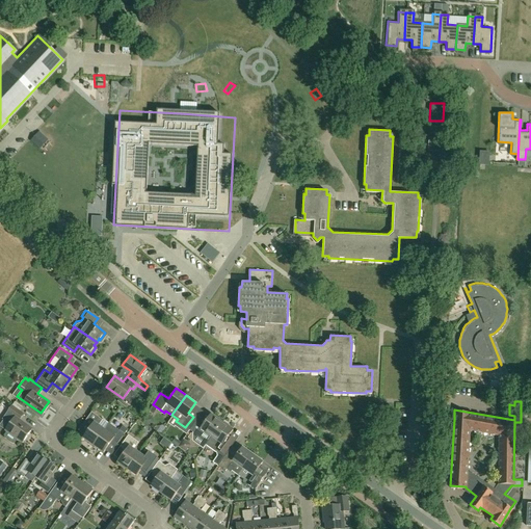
[(4,428),(6,429),(3,434),(14,442),(17,437),(22,441),(31,426),(19,418),(23,412),(10,403),(6,410),(14,415),(4,428)]
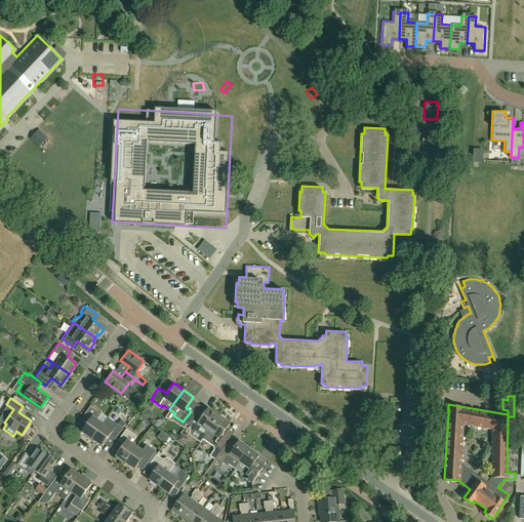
[(92,437),(108,415),(107,415),(104,420),(98,416),(101,412),(90,404),(83,414),(89,419),(82,430),(92,437)]
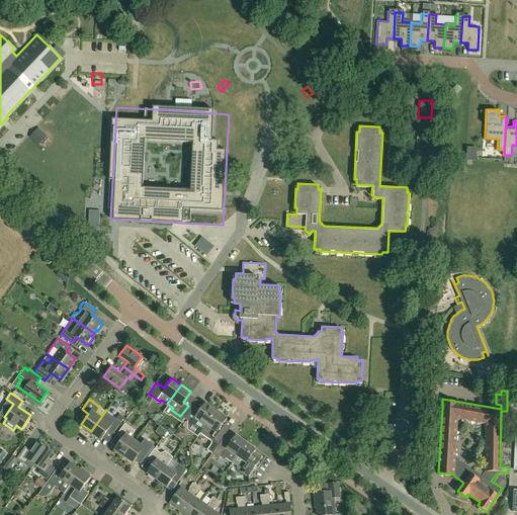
[(200,431),(216,409),(204,402),(197,412),(191,407),(184,416),(196,425),(196,429),(200,431)]
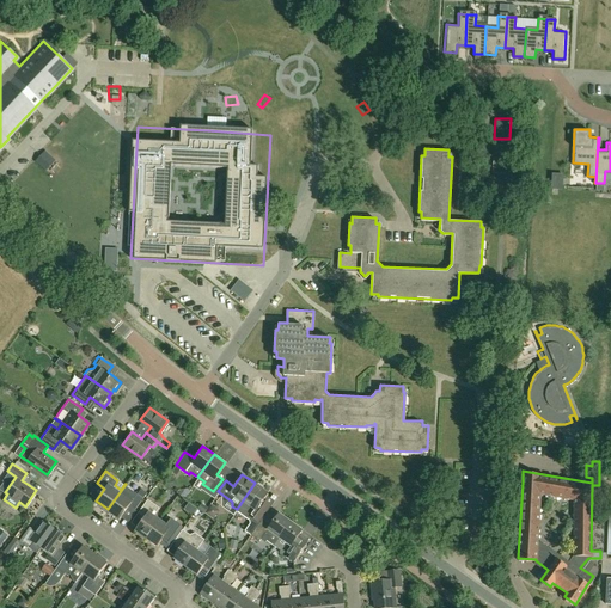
[(272,503),(263,497),(268,492),(262,489),(263,486),(257,481),(255,484),(255,483),(237,509),(246,516),(250,515),(258,521),(261,517),(272,503)]
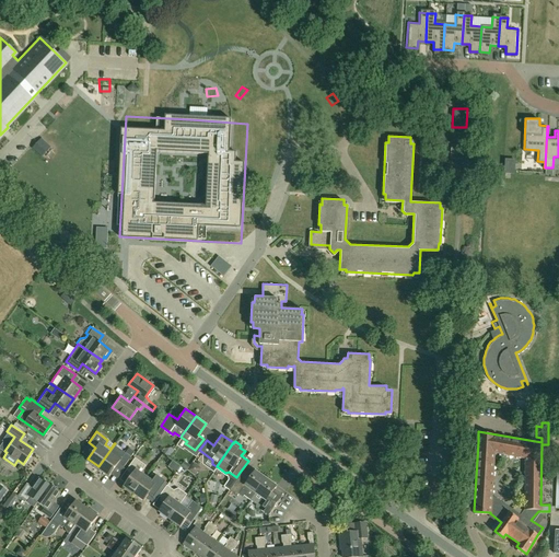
[(130,455),(125,451),(115,443),(99,466),(108,474),(117,462),(123,465),(130,455)]
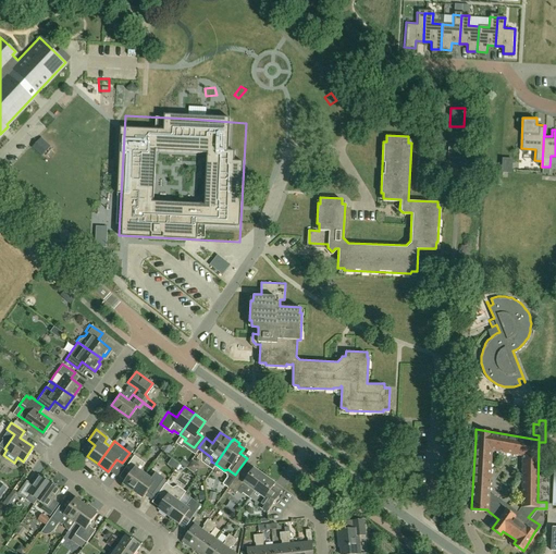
[(123,481),(133,489),(145,472),(139,468),(145,462),(134,453),(125,466),(131,470),(123,481)]
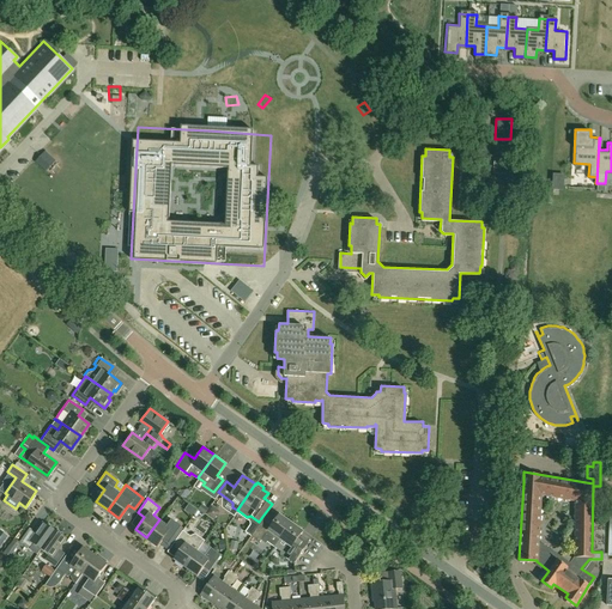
[(273,544),(290,521),(279,512),(270,525),(261,518),(259,522),(249,534),(259,540),(260,537),(265,541),(266,540),(273,544)]
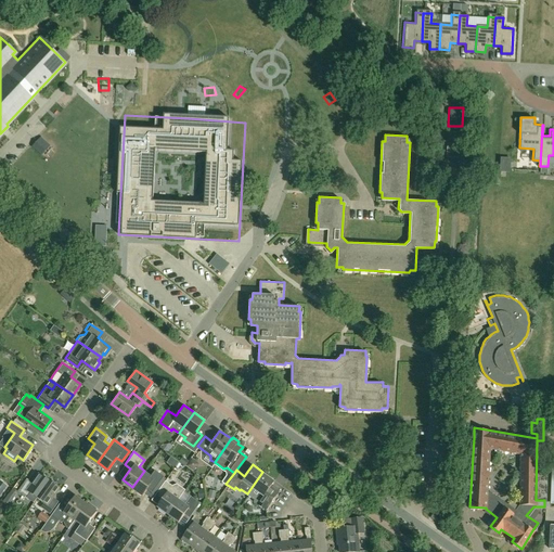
[(164,476),(158,472),(154,469),(152,472),(146,473),(144,471),(132,487),(142,495),(151,483),(156,487),(164,476)]
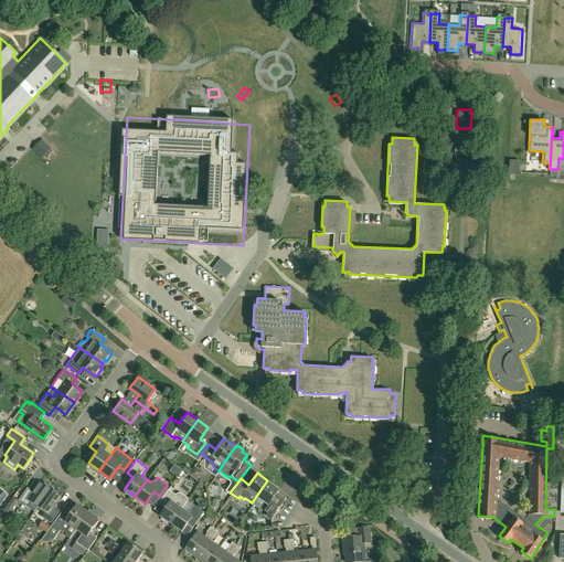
[(38,505),(50,487),(39,480),(33,489),(27,485),(18,498),(27,505),(30,500),(38,505)]
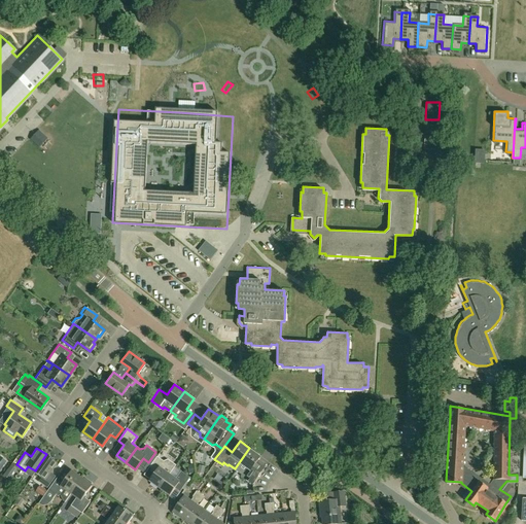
[(264,465),(256,460),(259,455),(249,448),(235,468),(241,473),(240,475),(251,482),(264,465)]
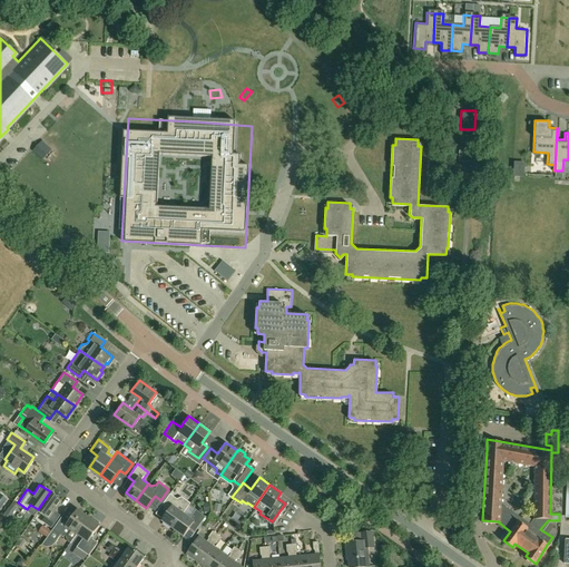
[(61,499),(50,491),(38,509),(43,514),(40,518),(50,525),(59,512),(55,509),(61,499)]
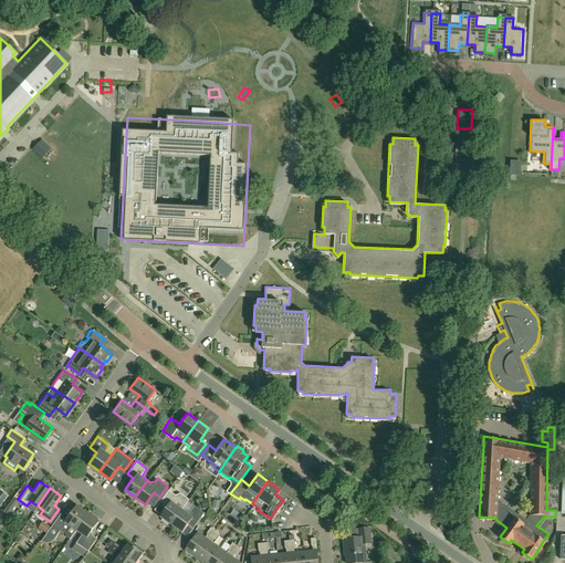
[(160,515),(170,523),(188,499),(187,499),(181,508),(175,503),(180,497),(168,488),(163,496),(170,501),(160,515)]
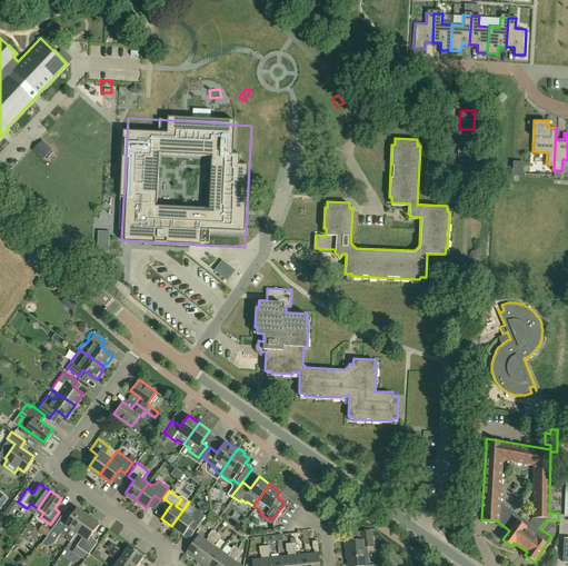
[(205,514),(195,507),(189,502),(171,526),(182,534),(191,522),(196,525),(205,514)]
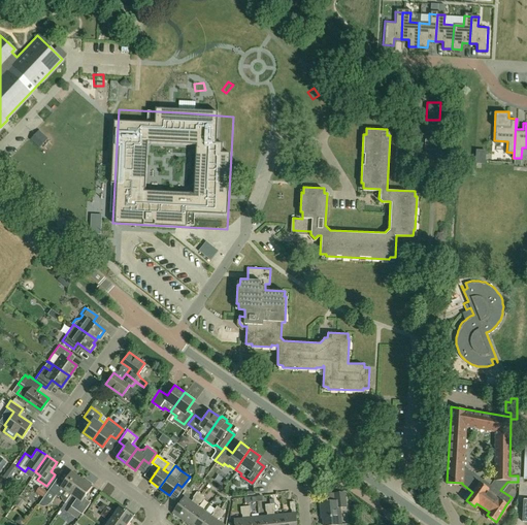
[(70,493),(80,478),(71,470),(63,482),(57,477),(46,490),(43,495),(37,502),(42,504),(47,503),(48,501),(55,493),(58,495),(59,493),(61,494),(61,495),(61,496),(62,499),(63,500),(64,501),(70,493)]
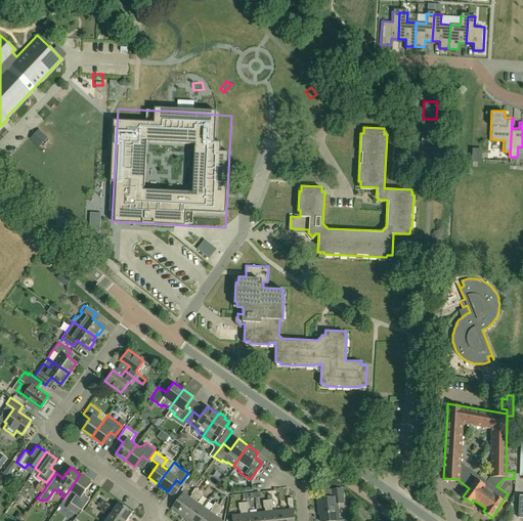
[(90,481),(89,480),(89,479),(89,478),(84,474),(83,474),(82,475),(80,474),(70,489),(75,493),(67,506),(77,513),(80,508),(81,509),(89,496),(83,492),(90,481)]
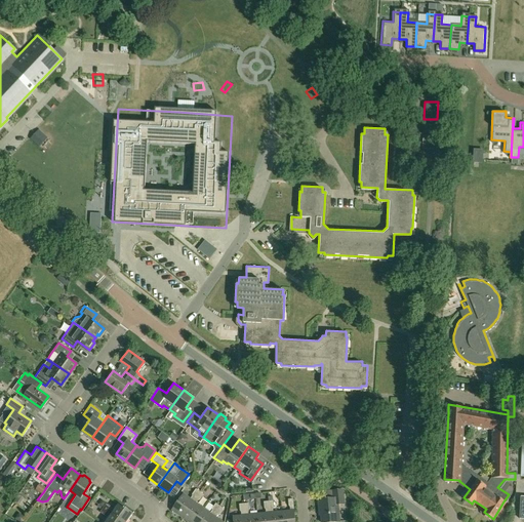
[(35,487),(43,492),(46,487),(38,481),(35,487)]
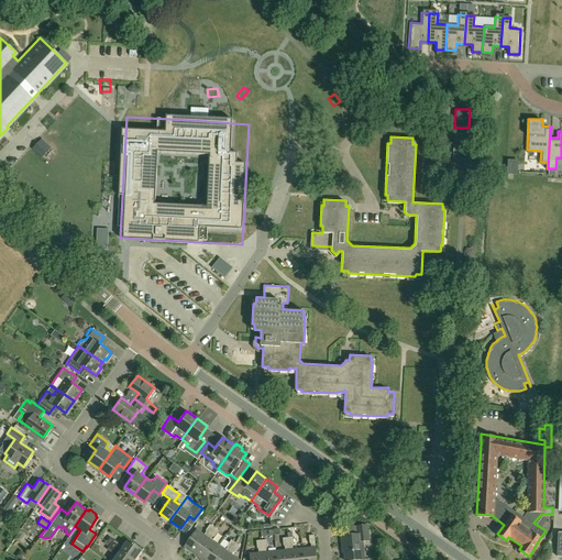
[(194,552),(213,525),(209,522),(205,528),(205,530),(204,533),(196,527),(183,545),(194,552)]
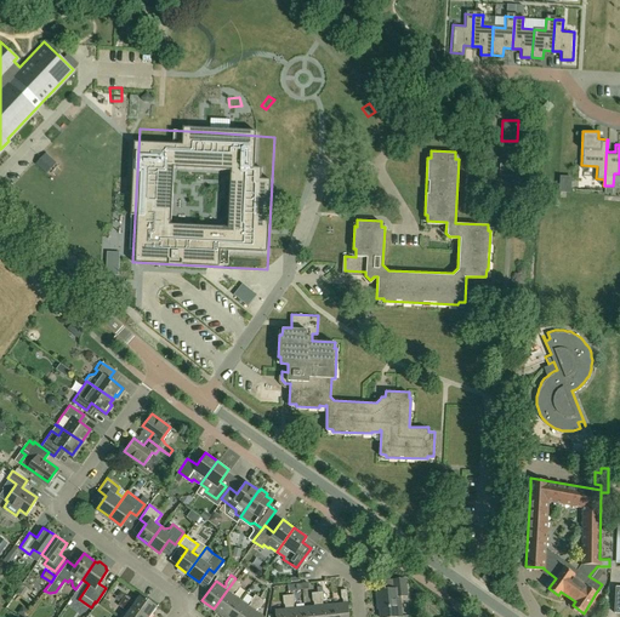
[(398,593),(407,593),(405,577),(388,578),(388,587),(375,588),(376,600),(379,600),(380,616),(400,613),(398,593)]
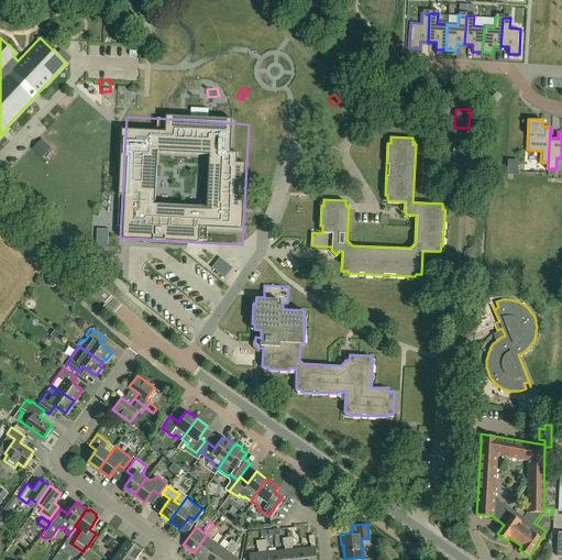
[(205,559),(218,542),(210,536),(211,535),(213,534),(218,528),(213,525),(194,552),(205,559)]
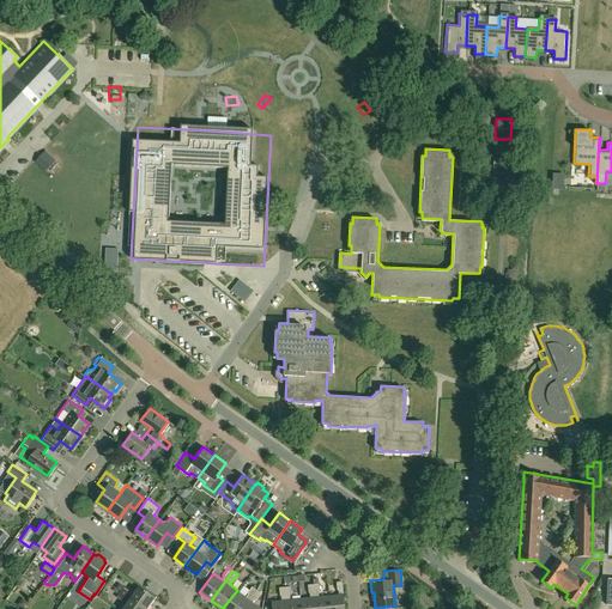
[(335,580),(335,588),(338,590),(338,592),(328,594),(328,608),(344,608),(341,579),(335,580)]
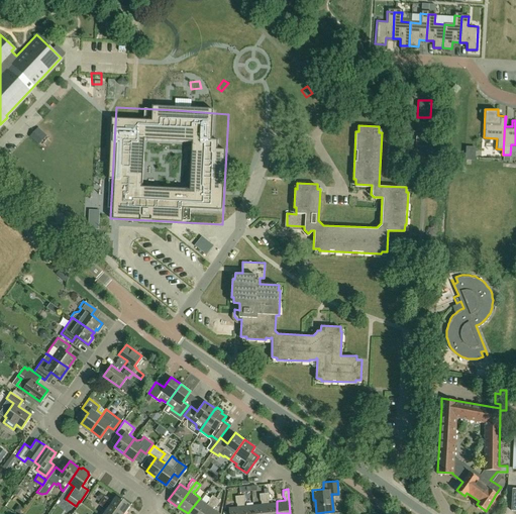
[(277,513),(277,501),(268,502),(268,499),(269,498),(268,491),(264,492),(265,513),(277,513)]
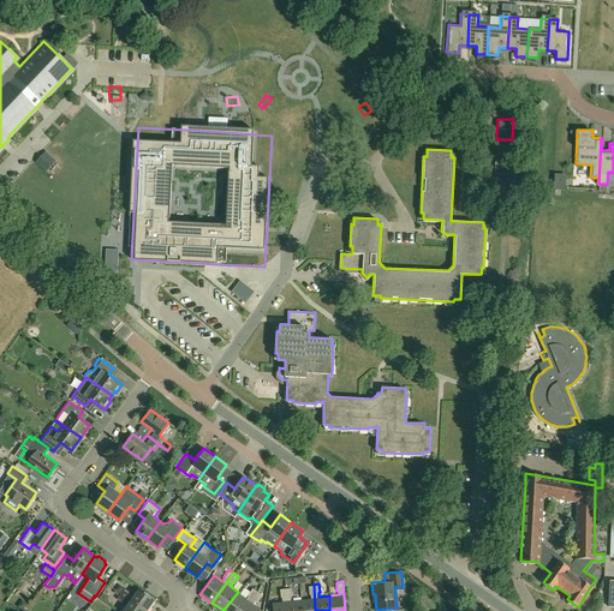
[(315,610),(314,585),(308,585),(309,592),(310,594),(311,598),(300,599),(302,610),(315,610)]
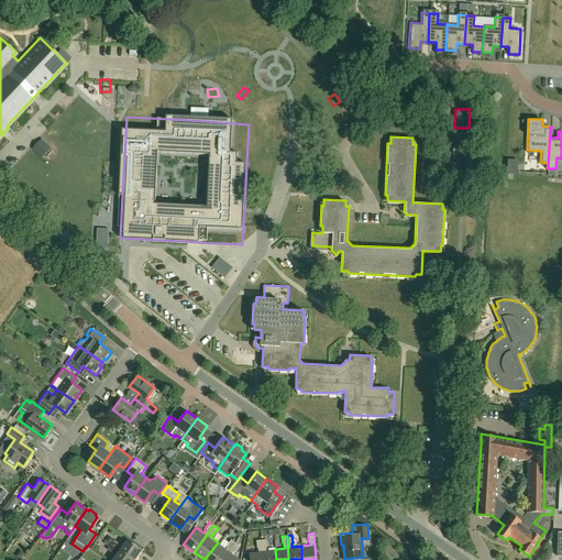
[(276,559),(275,549),(266,549),(265,547),(266,545),(266,537),(261,538),(262,559),(276,559)]
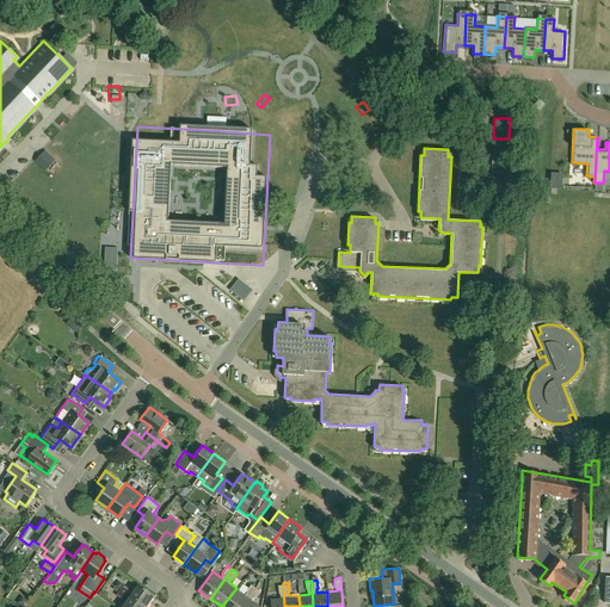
[(122,583),(118,588),(145,606),(154,595),(137,583),(133,590),(122,583)]
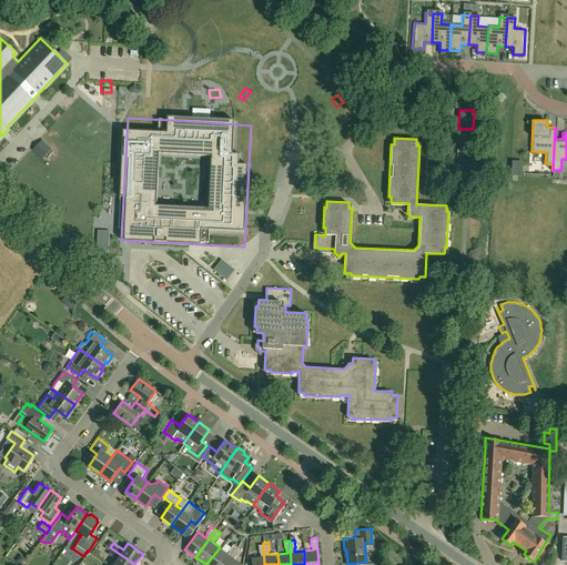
[(205,564),(221,564),(236,545),(233,543),(229,548),(229,551),(226,553),(220,547),(206,564),(205,564)]
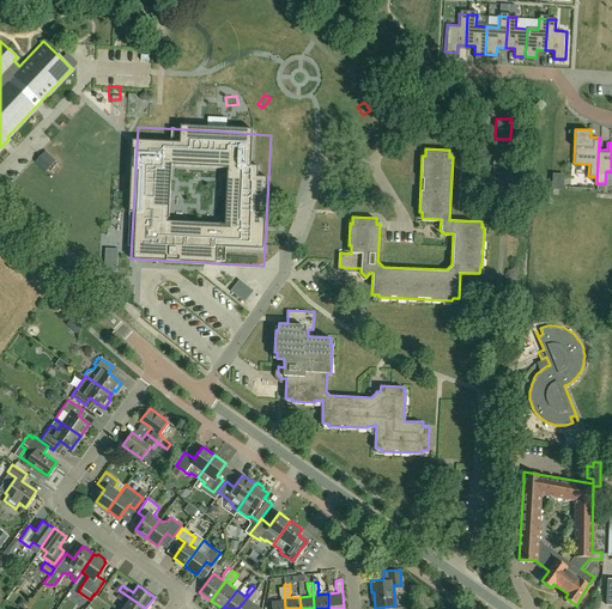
[(285,608),(284,585),(278,585),(279,594),(280,596),(280,598),(270,600),(271,608),(285,608)]
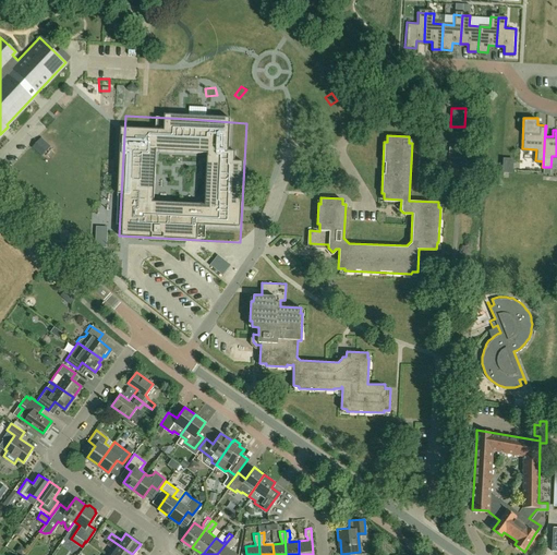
[(234,554),(237,553),(230,547),(229,546),(230,544),(232,544),(237,539),(232,535),(217,554),(234,554)]
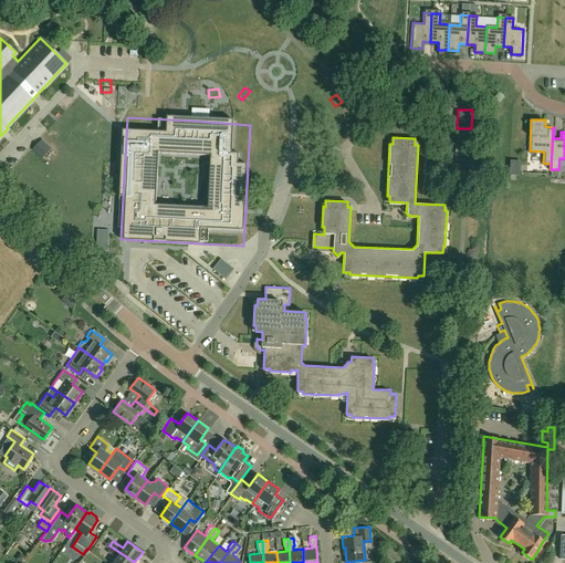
[(134,562),(110,545),(106,550),(116,556),(112,562),(134,562)]
